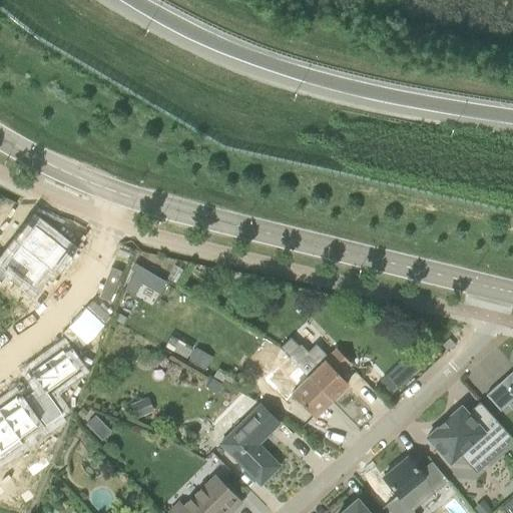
[(34,223),(19,243),(50,269),(66,249),(34,223)]
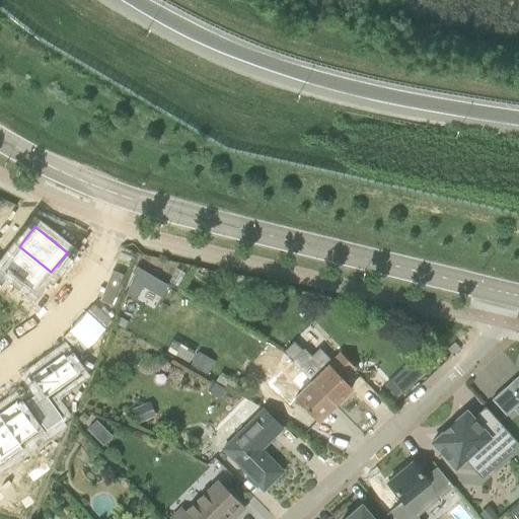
[(0,260),(0,287),(1,288),(12,274),(31,289),(47,270),(51,273),(51,272),(19,246),(5,264),(0,260)]
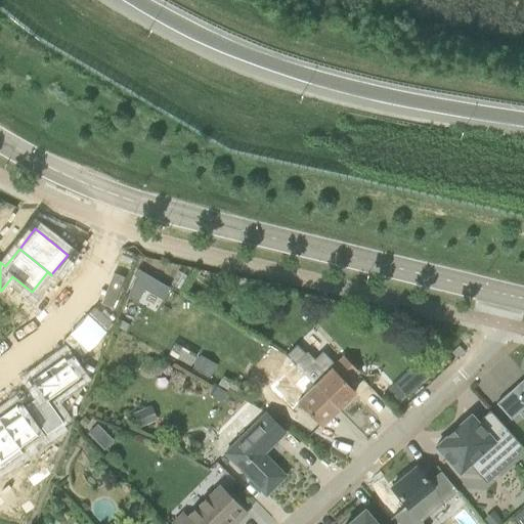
[(170,288),(141,271),(137,277),(137,278),(126,296),(136,302),(144,290),(163,301),(170,288)]
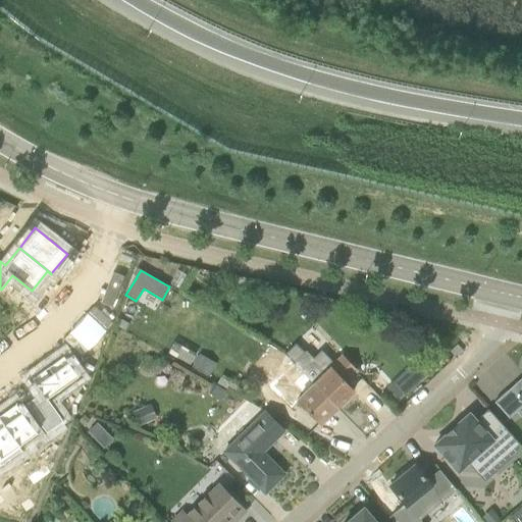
[(211,273),(209,283),(221,285),(223,275),(211,273)]
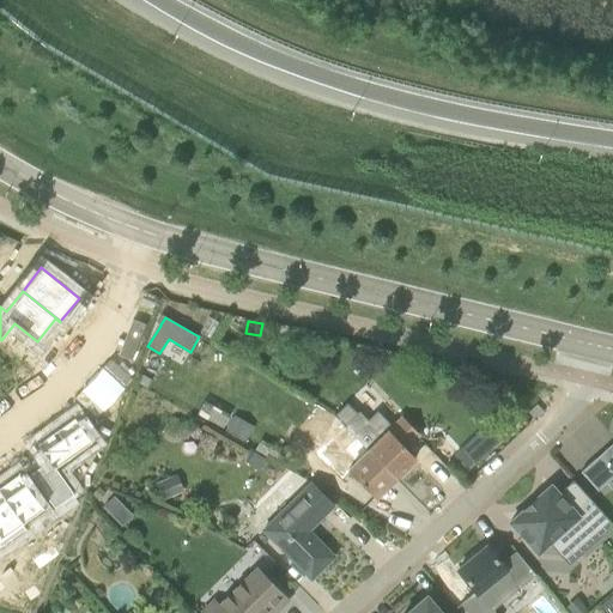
[(80,384),(71,396),(108,425),(117,412),(80,384)]
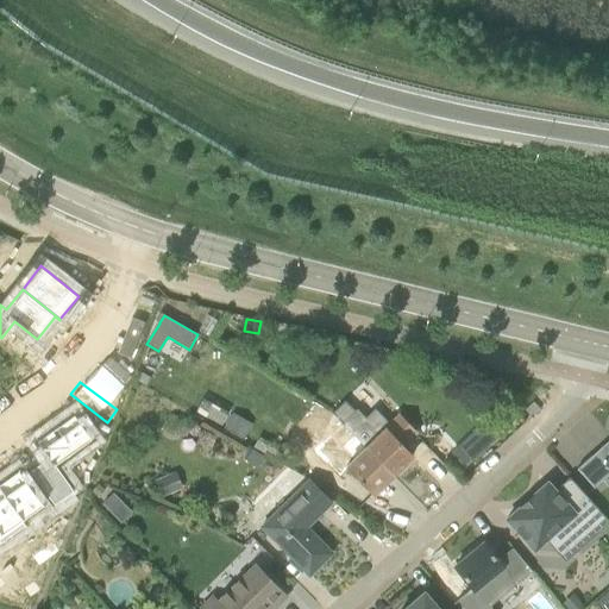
[(343,422),(393,476),(412,457),(403,449),(418,433),(400,415),(385,429),(378,437),(355,412),(343,422)]
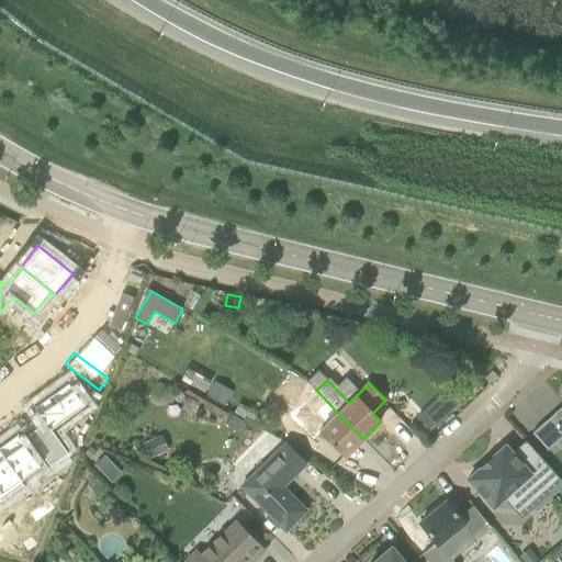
[(225,406),(234,392),(215,381),(208,396),(225,406)]
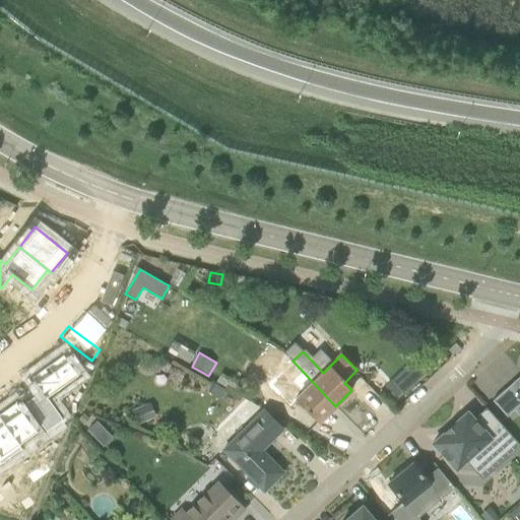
[(296,399),(319,423),(335,406),(293,361),(284,352),(283,353),(282,352),(265,369),(275,380),(282,374),(302,393),(296,399)]
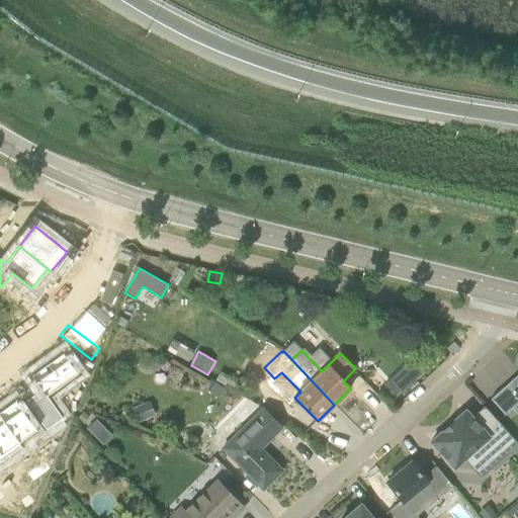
[(39,390),(24,401),(46,432),(64,419),(49,397),(79,374),(63,352),(29,376),(39,390)]
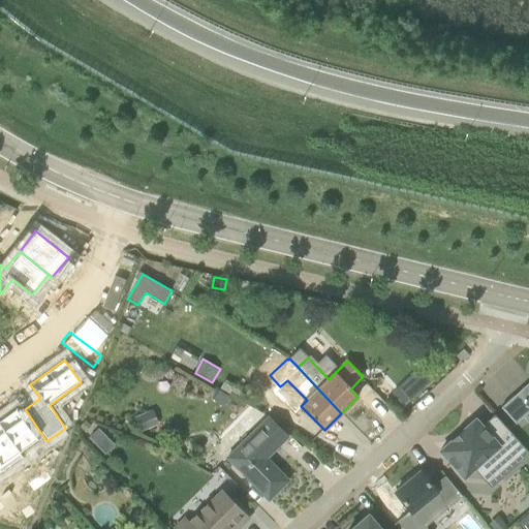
[(528,381),(501,408),(516,425),(528,411),(528,381)]
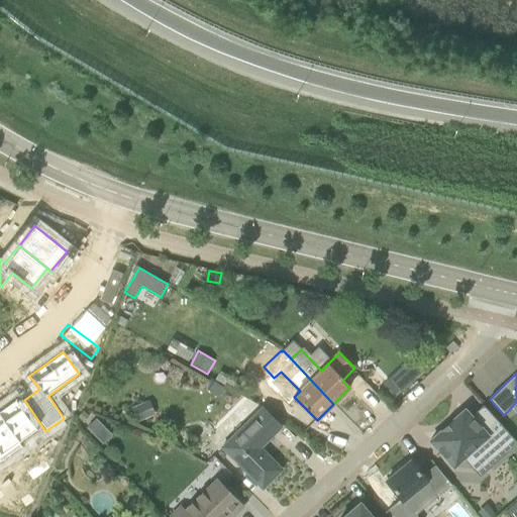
[(395,397),(405,387),(394,374),(383,384),(395,397)]
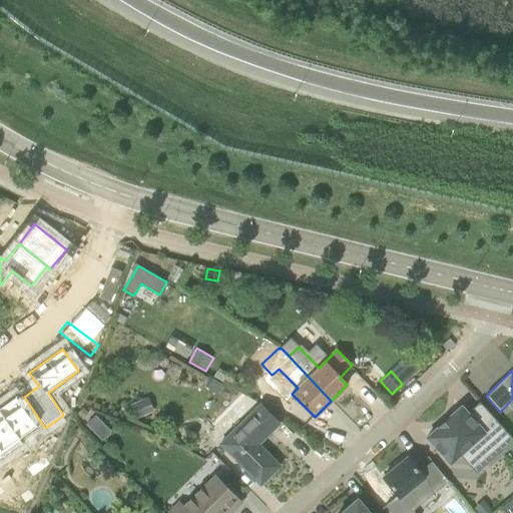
[(206,388),(215,394),(221,384),(212,379),(206,388)]
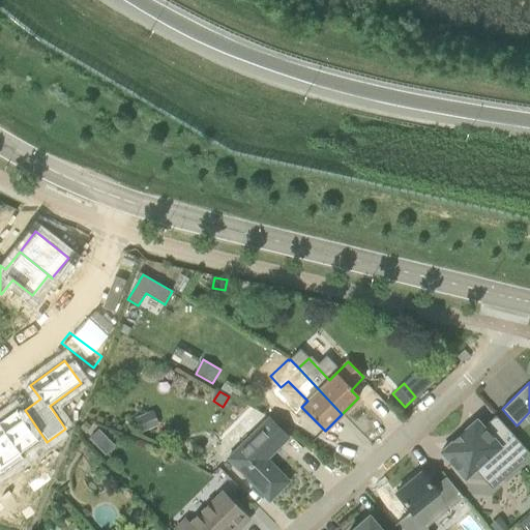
[(16,409),(0,420),(0,427),(20,454),(38,441),(16,409)]
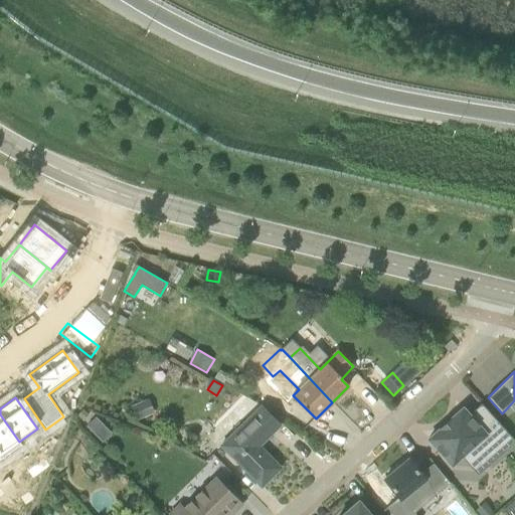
[(148,416),(142,401),(131,406),(137,420),(148,416)]
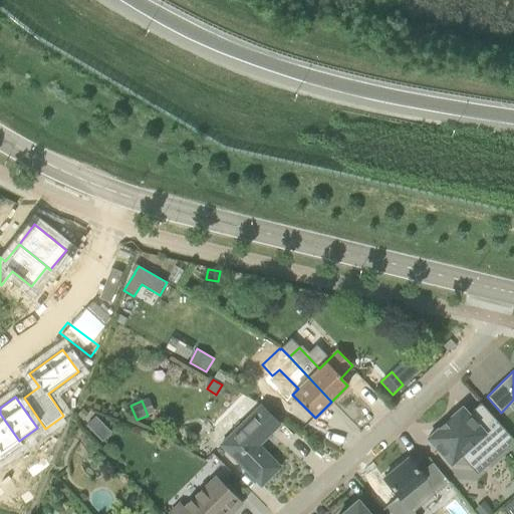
[(427,439),(451,464),(470,447),(483,461),(497,449),(500,453),(513,441),(480,403),(468,415),(462,408),(450,418),(439,428),(427,439)]
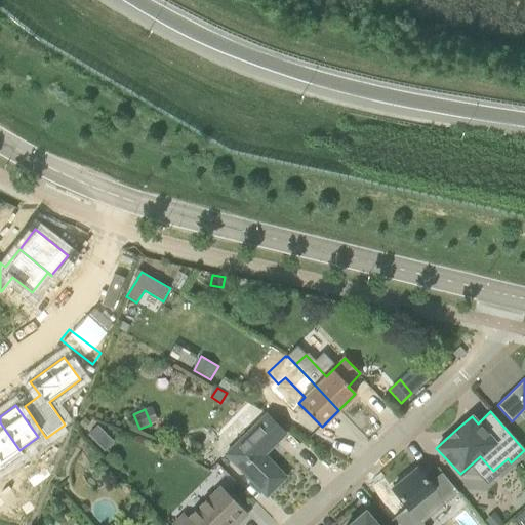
[(267,496),(285,477),(264,454),(285,434),(266,414),(226,454),(267,496)]
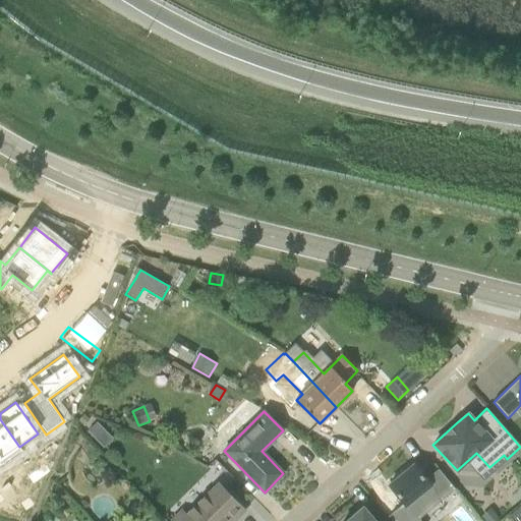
[(83,425),(90,419),(84,414),(78,420),(83,425)]
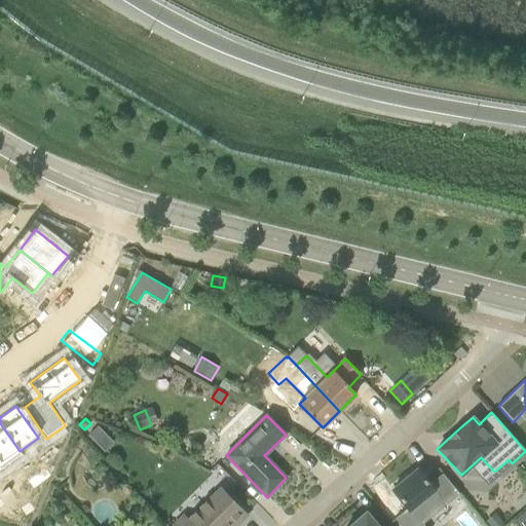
[(0,423),(0,461),(1,464),(20,451),(0,423)]
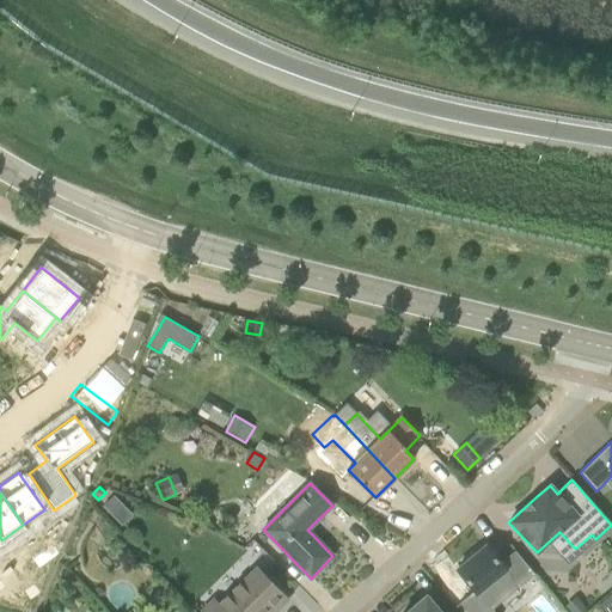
[(102,507),(111,515),(122,505),(112,496),(102,507)]
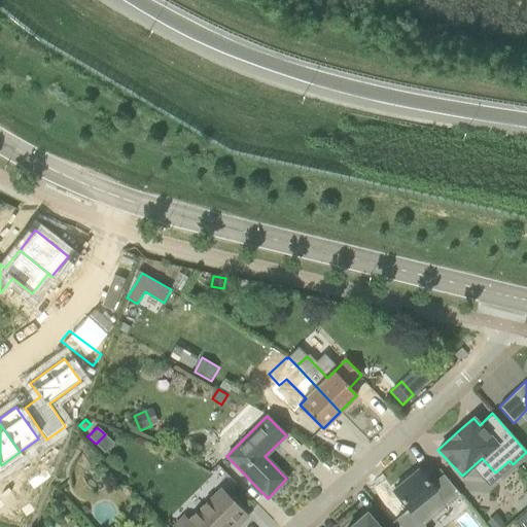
[(45,469),(36,476),(42,484),(50,478),(45,469)]
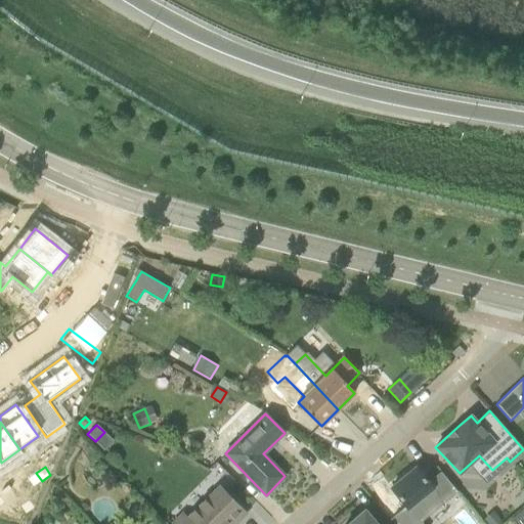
[(433,487),(417,468),(391,488),(420,523),(443,504),(431,488),(433,487)]
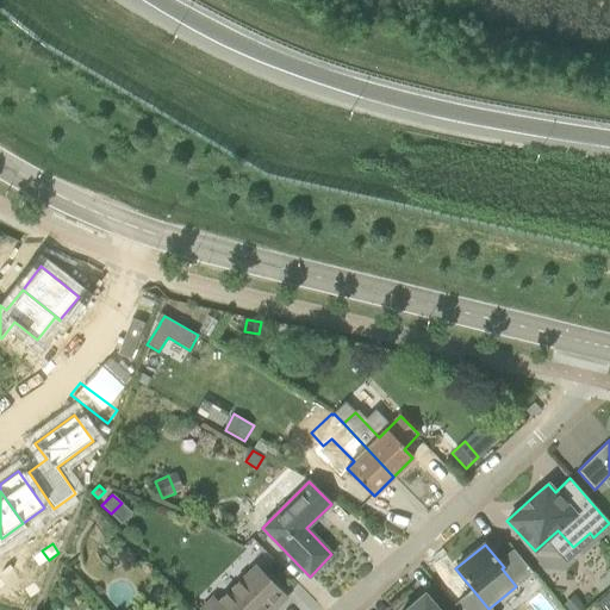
[(38,567),(49,560),(42,551),(32,558),(38,567)]
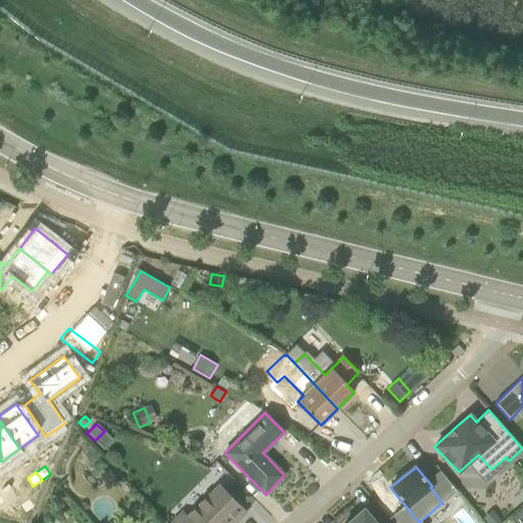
[(207,496),(188,516),(182,511),(171,522),(172,522),(227,522),(230,521),(231,522),(235,522),(246,513),(225,491),(219,485),(207,496)]
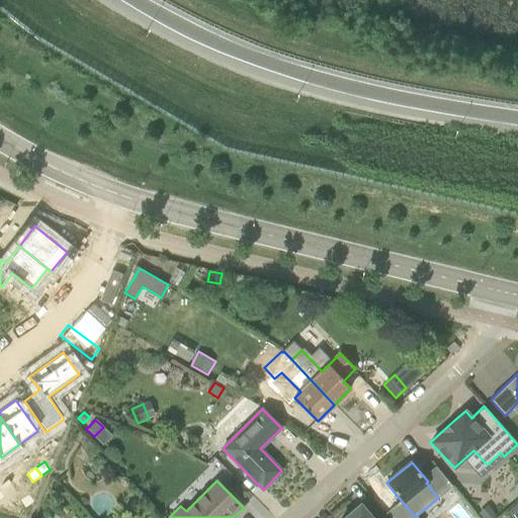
[(27,494),(19,499),(25,508),(33,503),(27,494)]
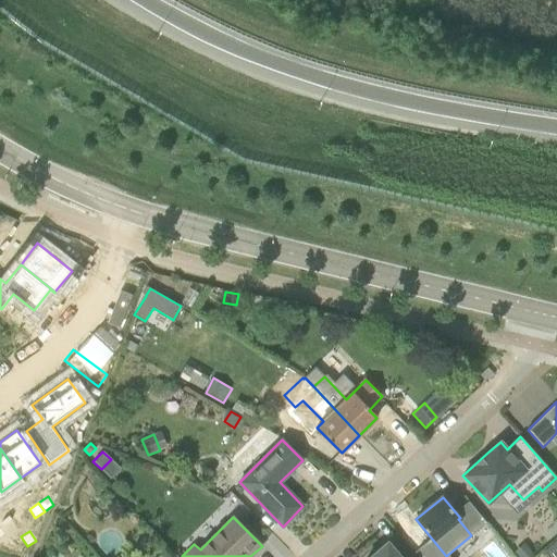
[(399,556),(387,542),(369,556),(399,556)]
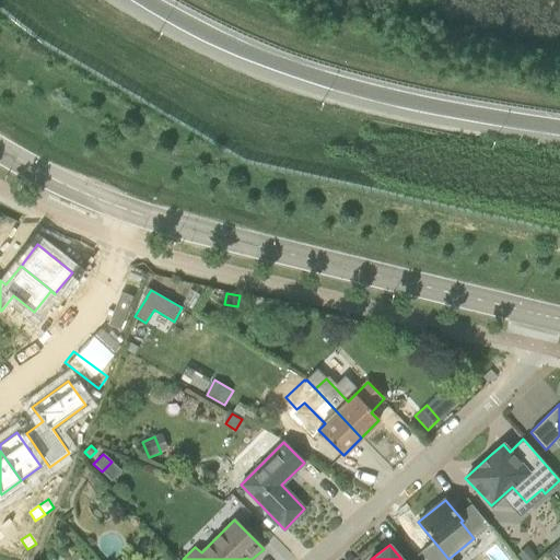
[(527,546),(516,555),(521,559),(533,559),(537,558),(527,546)]
